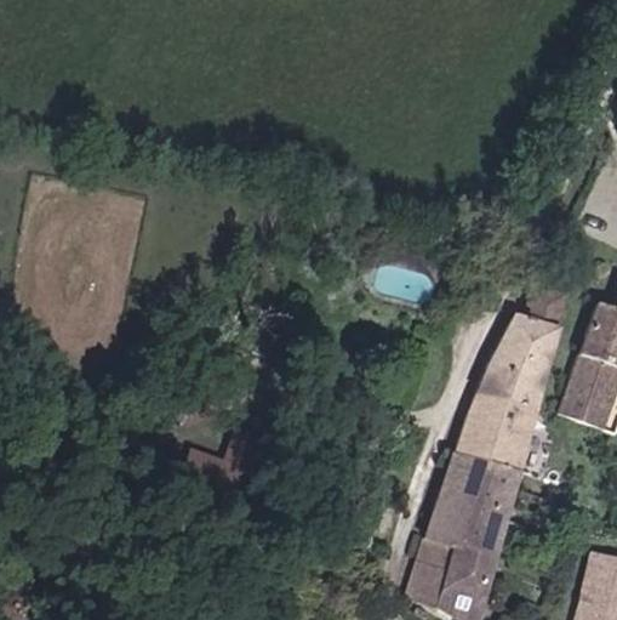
[(536,283),(525,314),(561,325),(570,294),(536,283)]
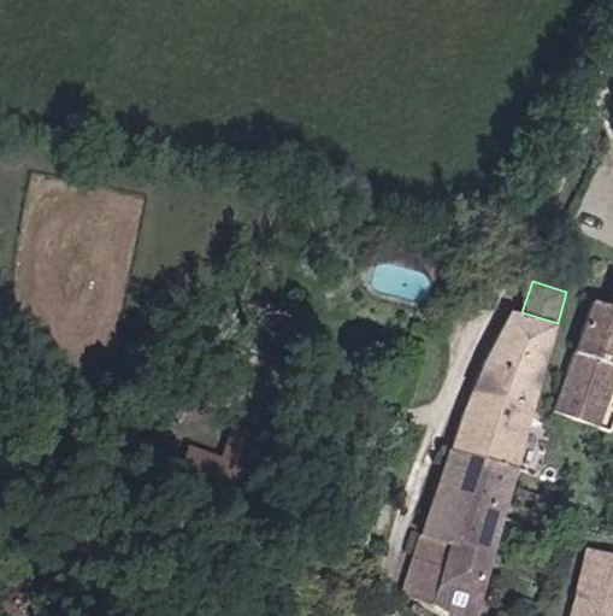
[(599,424),(612,385),(612,304),(594,298),(554,409),(599,424)]
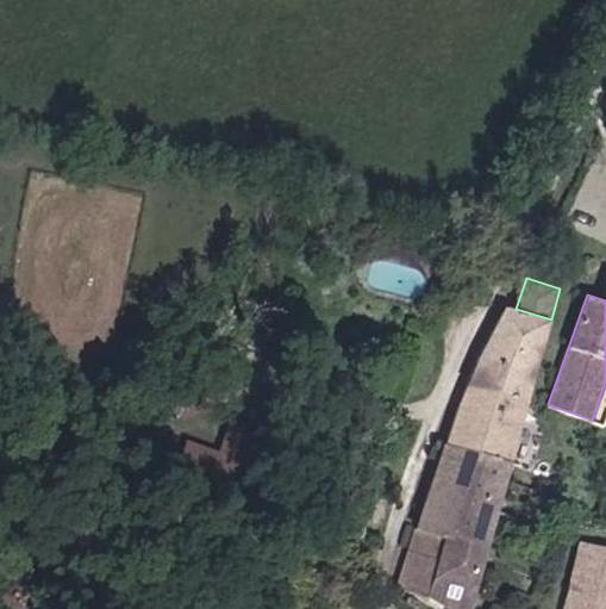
[(516,309),(507,305),(476,360),(445,445),(511,464),(551,319),(516,309)]
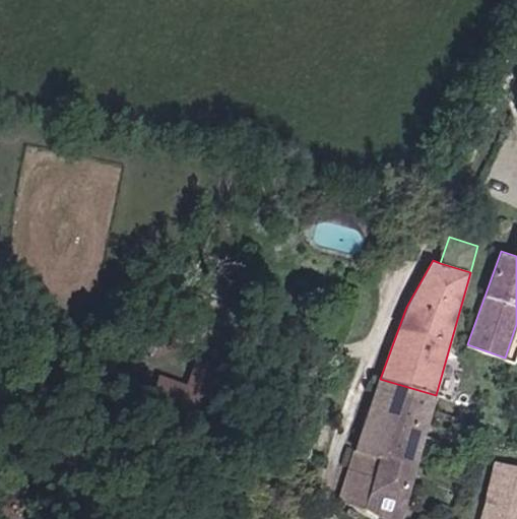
[(516,324),(505,358),(516,362),(516,324)]
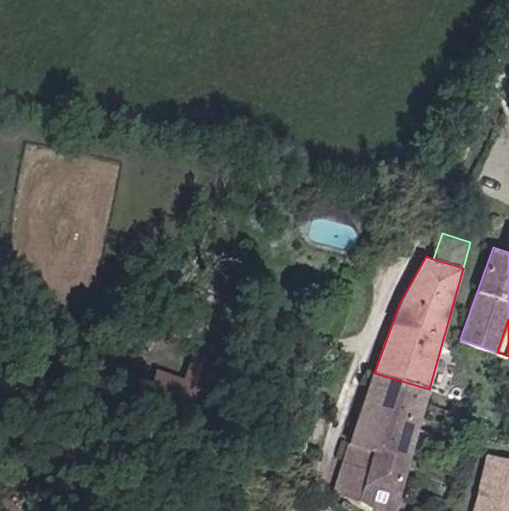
[(429,389),(374,373),(351,441),(380,450),(380,448),(410,456),(420,420),(429,389)]
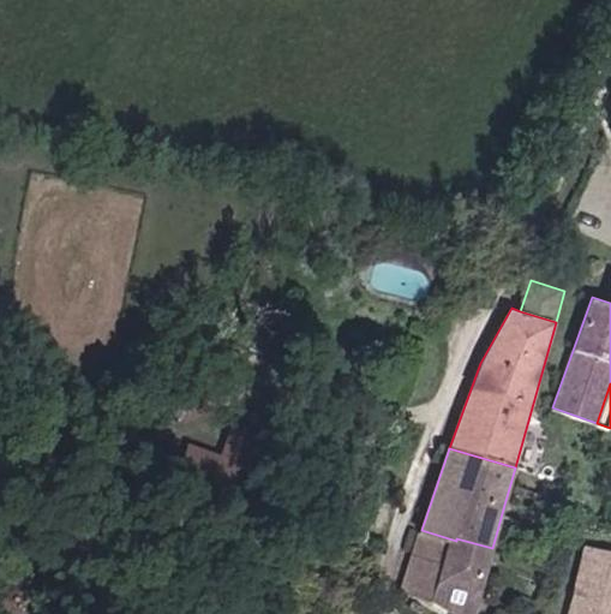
[(456,541),(421,530),(413,556),(443,565),(435,602),(453,613),(472,613),(492,548),(456,538),(456,541)]
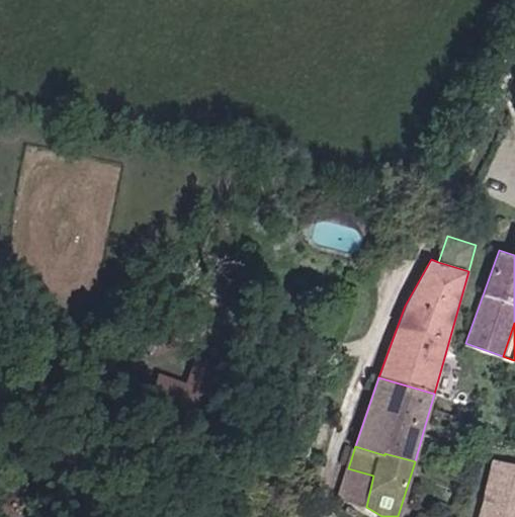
[(514,467),(496,464),(481,516),(514,516),(514,467)]
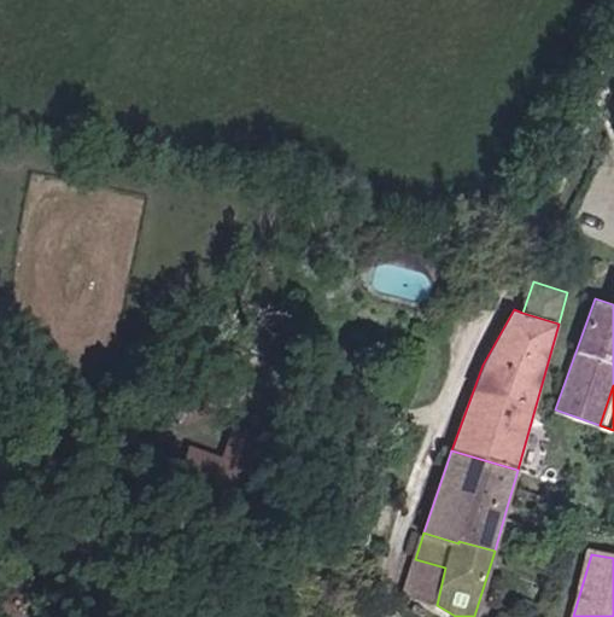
[(437,605),(445,568),(415,559),(410,576),(411,599),(437,605)]
